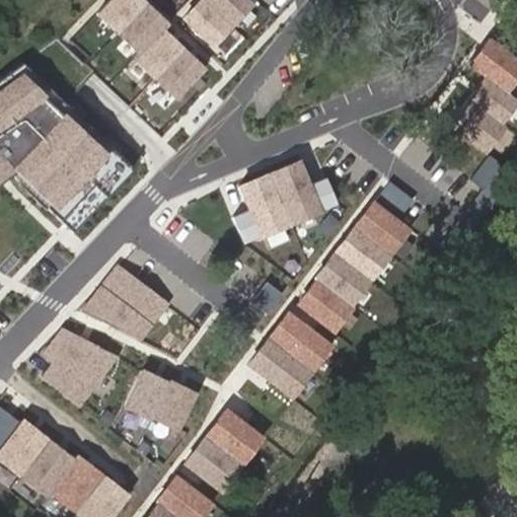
[(170,25),(144,0),(109,0),(96,13),(141,57),(165,30),(170,25)]
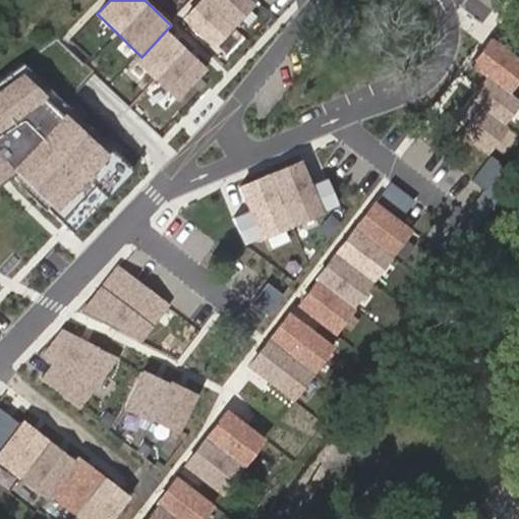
[(217,50),(237,27),(205,0),(202,0),(184,21),(217,50)]
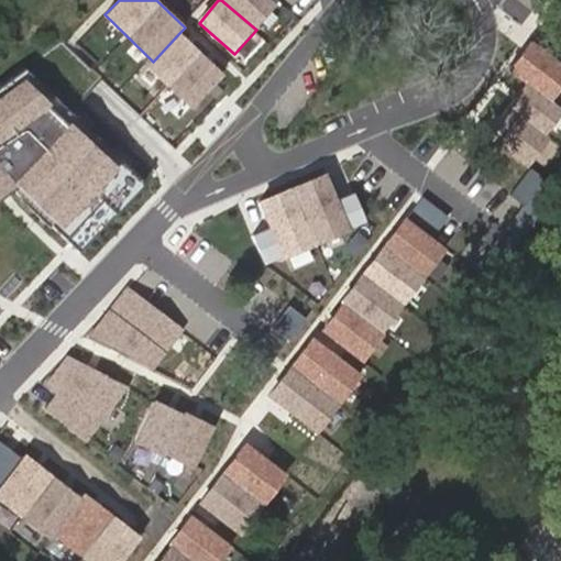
[(272,0),(221,0),(256,30),(277,4),(272,0)]
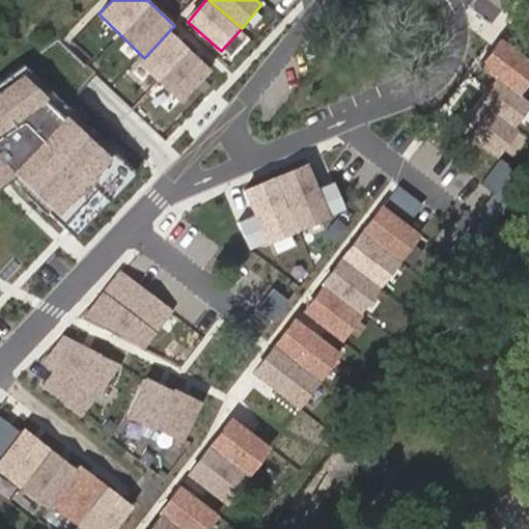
[(169,31),(144,58),(139,63),(182,102),(211,70),(169,31)]
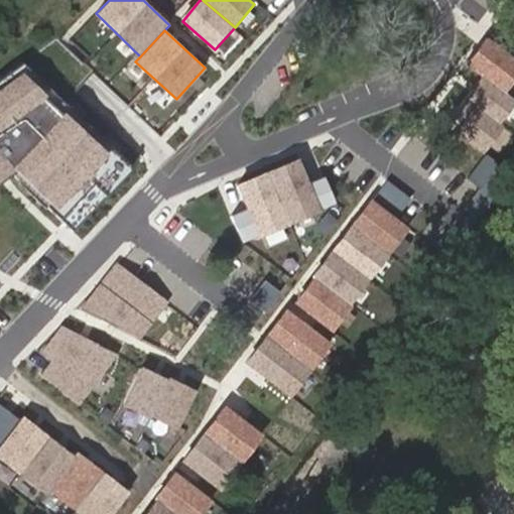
[(513,56),(487,37),(468,63),(506,93),(513,82),(513,56)]
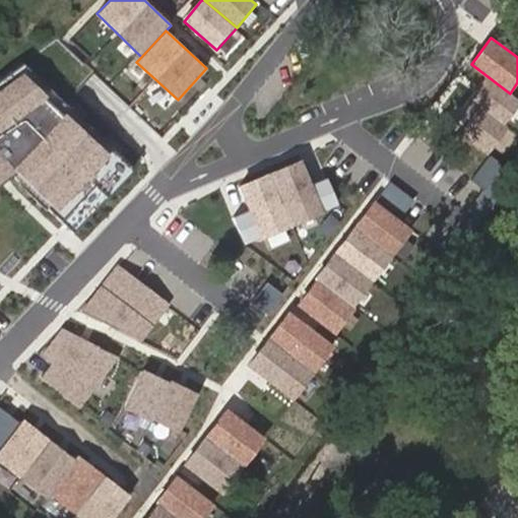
[(23,69),(0,87),(0,130),(44,93),(23,69)]
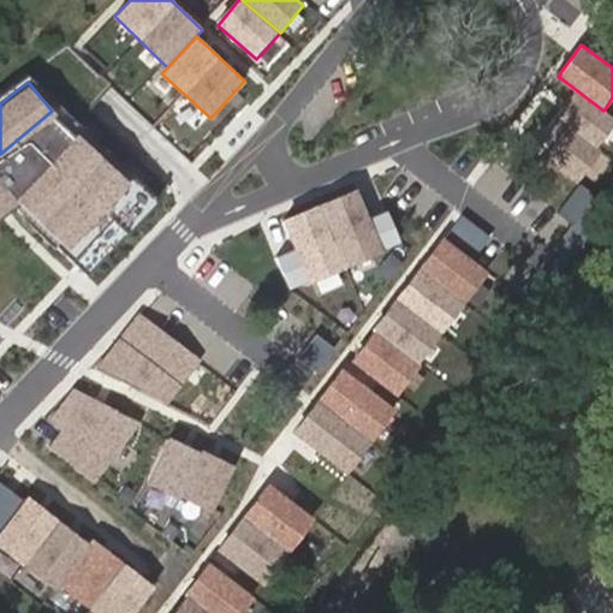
[(612,121),(569,90),(549,117),(553,119),(597,152),(612,129),(612,121)]
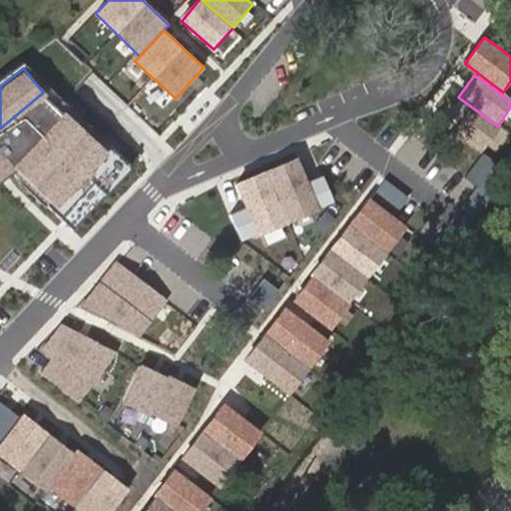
[(498,126),(461,99),(442,126),(480,154),(500,127),(498,126)]
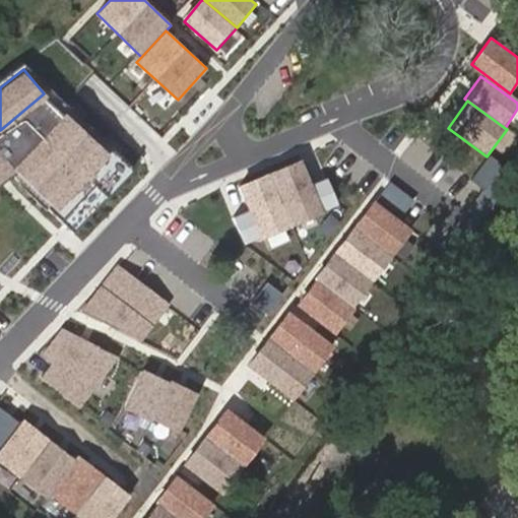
[(107,154),(62,115),(13,169),(58,208),(107,154)]
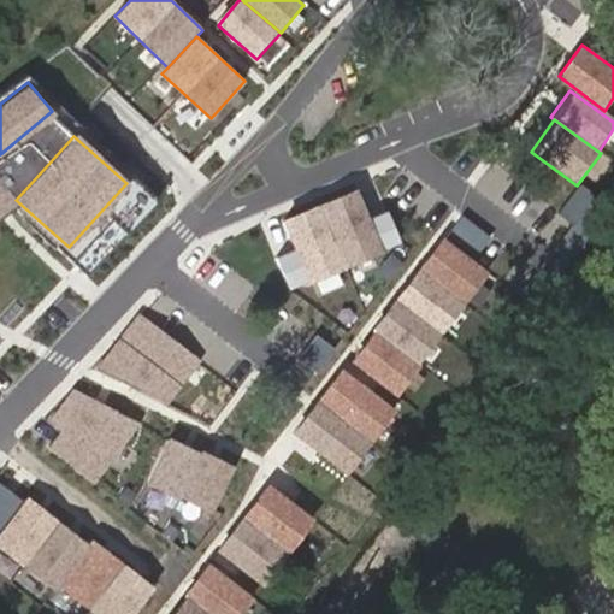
[(0,184),(0,217),(16,207),(0,184)]
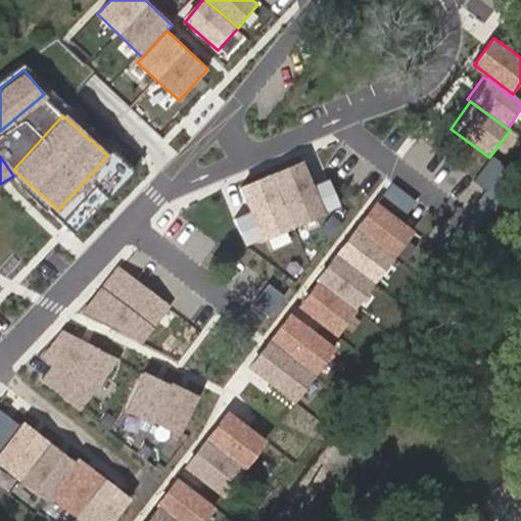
[(301,157),(238,186),(263,241),(327,212),(301,157)]
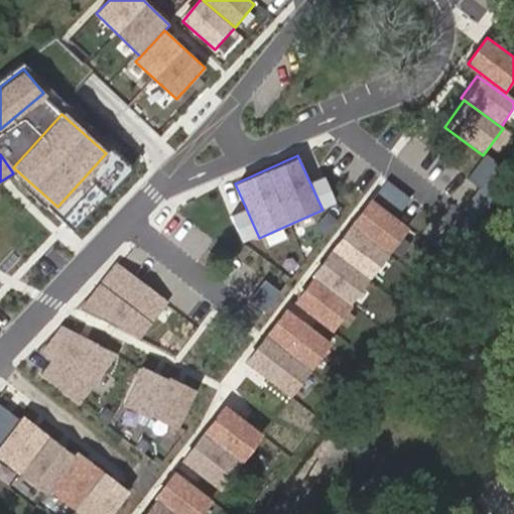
[(375,201),(353,230),(392,256),(412,229),(375,201)]
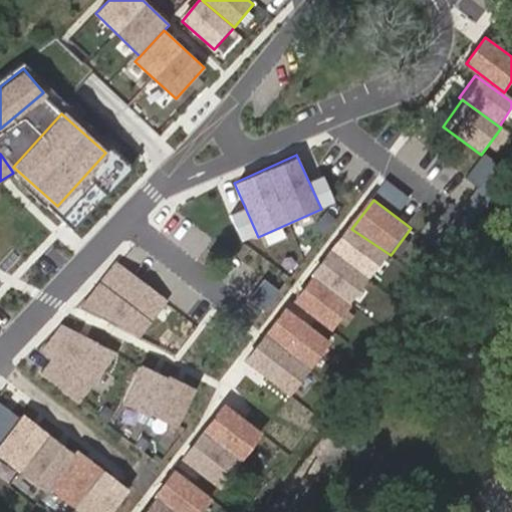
[(351,229),(332,253),(369,281),(391,255),(351,229)]
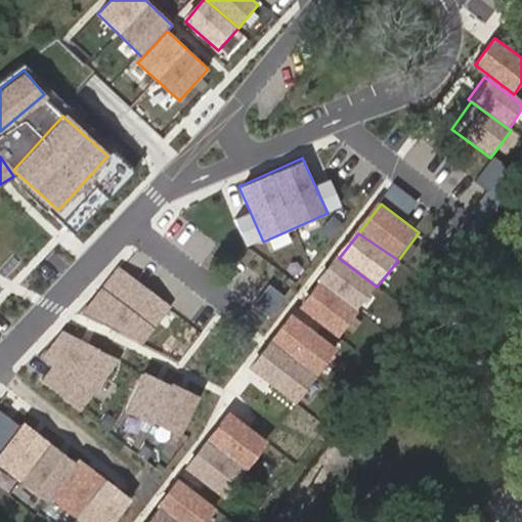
[(339,258),(317,286),(357,313),(377,287),(339,258)]
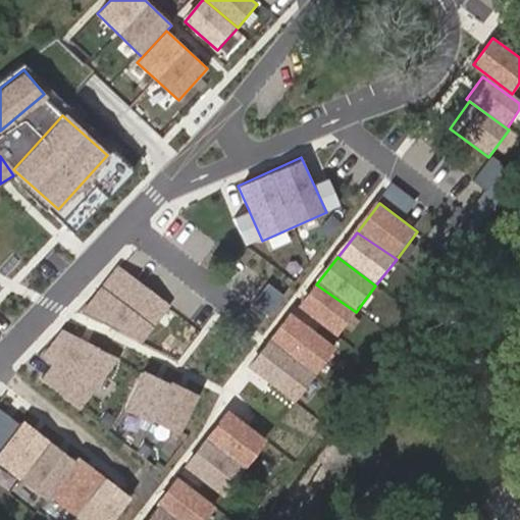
[(172,306),(118,266),(102,288),(156,328),(172,306)]
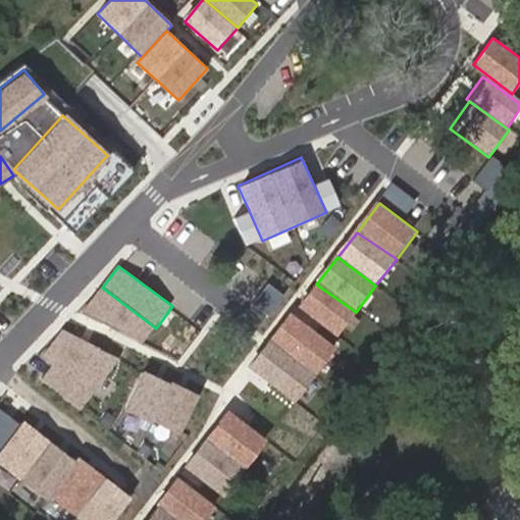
[(270,312),(284,292),(269,281),(255,302),(270,312)]
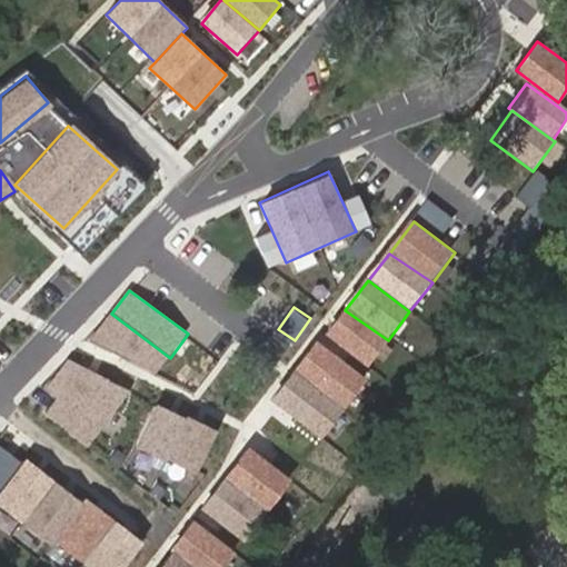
[(366,368),(388,340),(345,310),(325,337),(366,368)]
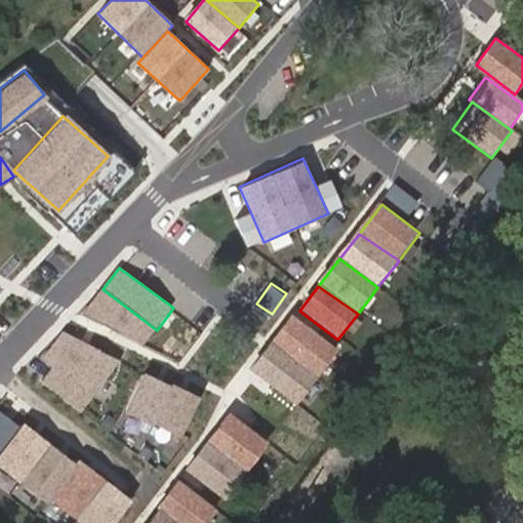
[(157,330),(103,289),(79,315),(144,345),(157,330)]
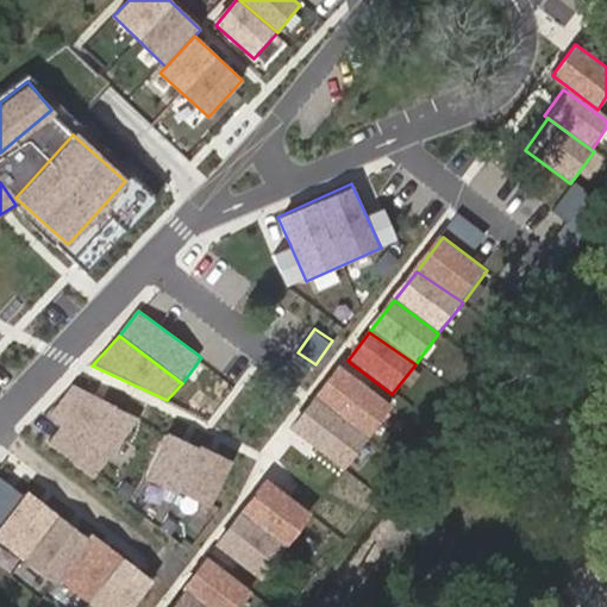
[(337,364),(289,427),(344,469),(392,406),(337,364)]
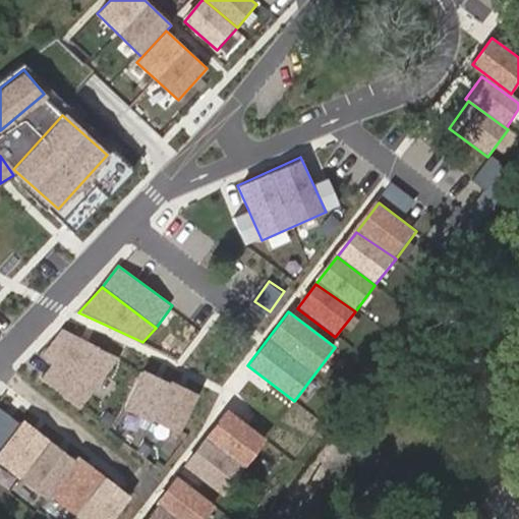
[(81,410),(120,359),(65,330),(41,356),(52,364),(41,379),(81,410)]
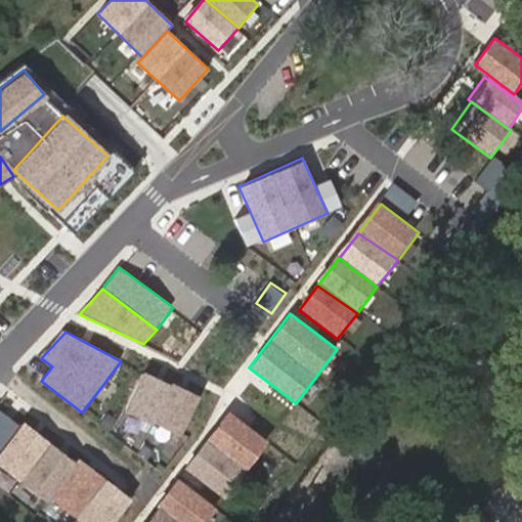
[(200,398),(144,373),(126,411),(181,437),(200,398)]
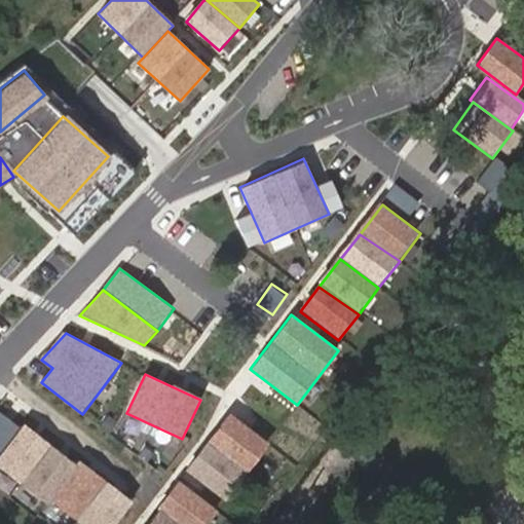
[(227,412),(203,442),(247,473),(269,443),(227,412)]
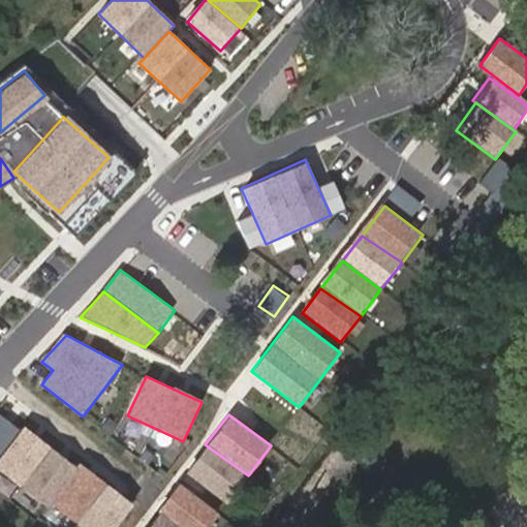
[(0,458),(0,470),(23,488),(53,446),(24,426),(21,431),(0,458)]
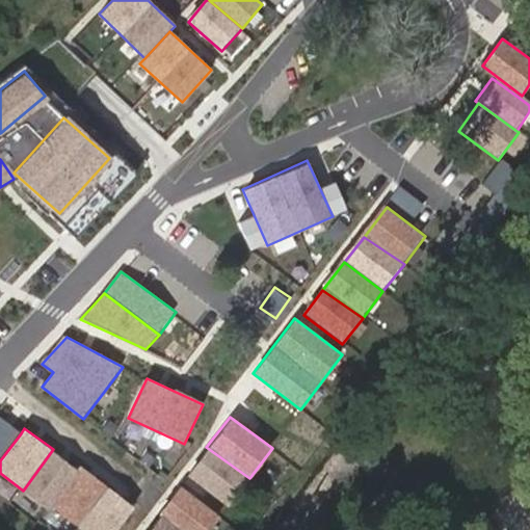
[(230,504),(249,478),(206,447),(186,474),(230,504)]
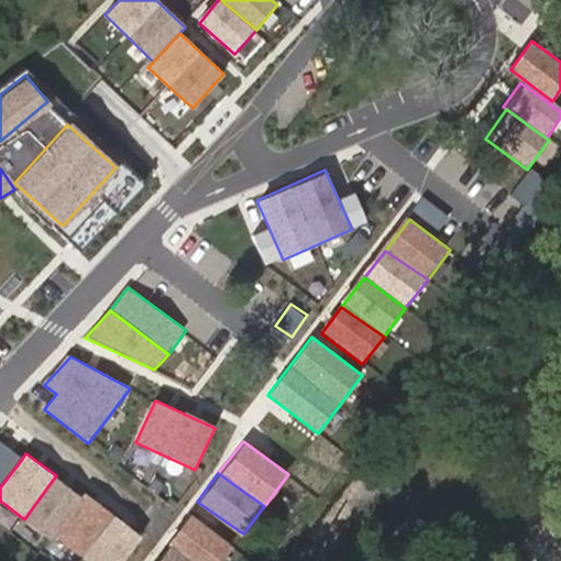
[(83,495),(56,475),(24,519),(51,538),(53,536),(83,495)]
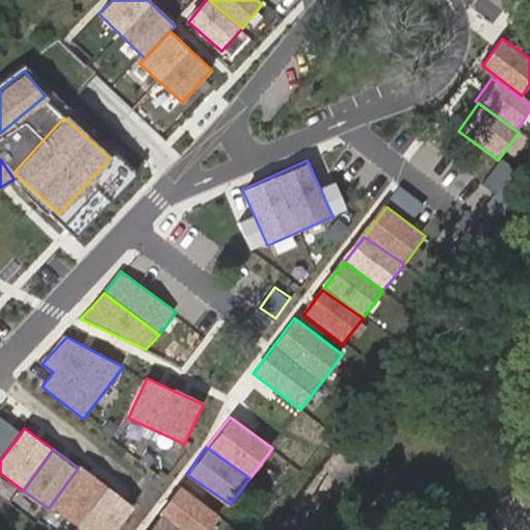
[(77,526),(108,486),(80,466),(78,468),(50,506),(77,526)]
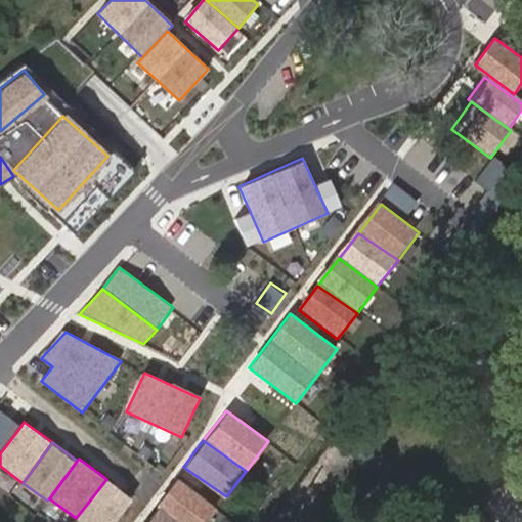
[(207,521),(217,509),(175,478),(156,504),(181,521),(207,521)]
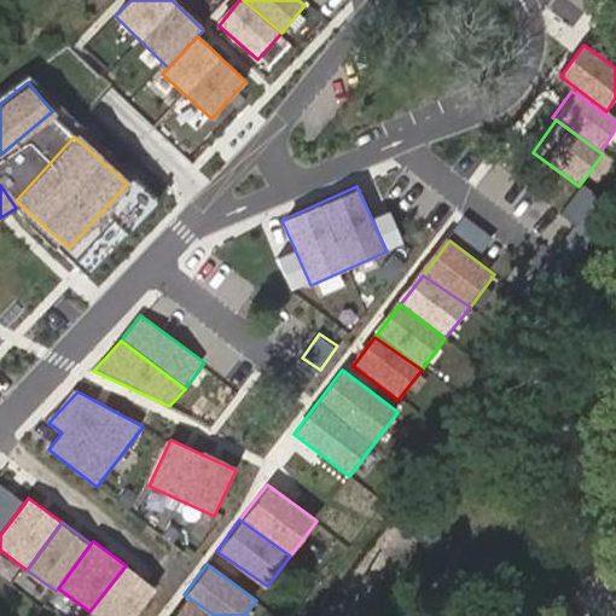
[(126,565),(89,611),(94,615),(137,615),(157,588),(126,565)]
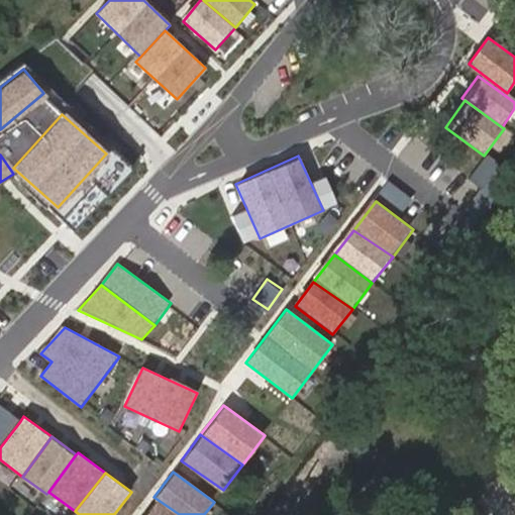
[(179,514),(153,497),(140,514),(179,514)]
